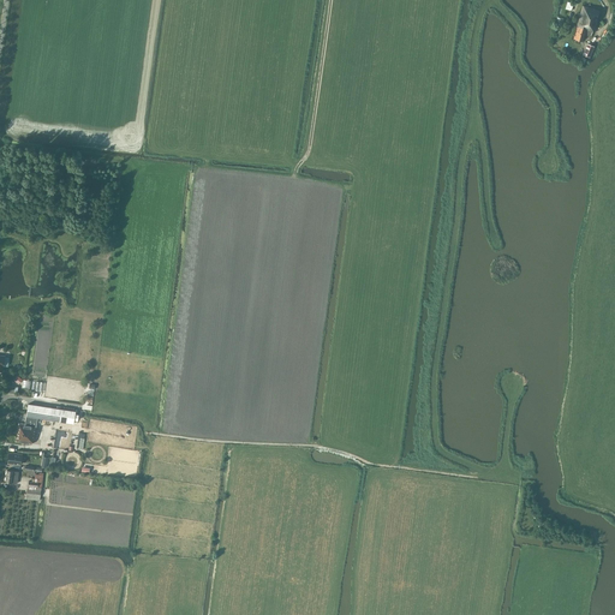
[(599,11),(583,6),(574,39),(584,41),(585,35),(591,36),(595,28),(599,11)]
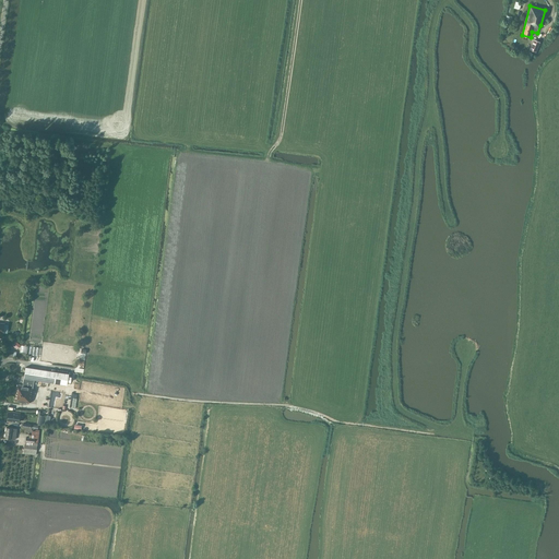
[(534,39),(530,49),(536,52),(540,43),(534,39)]
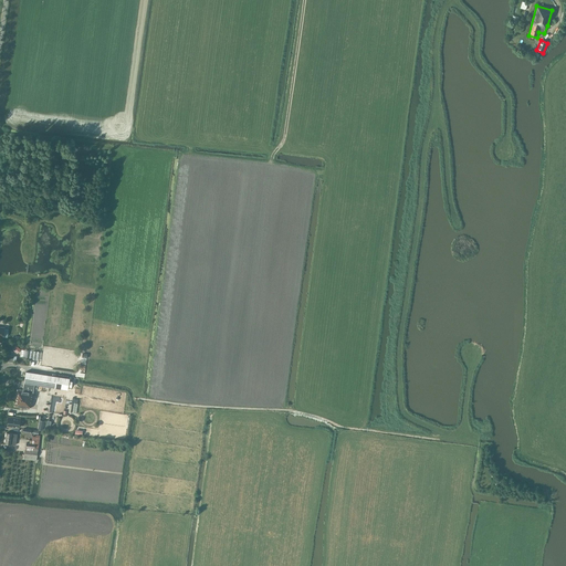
[(41,352),(30,350),(29,359),(40,360),(41,352)]
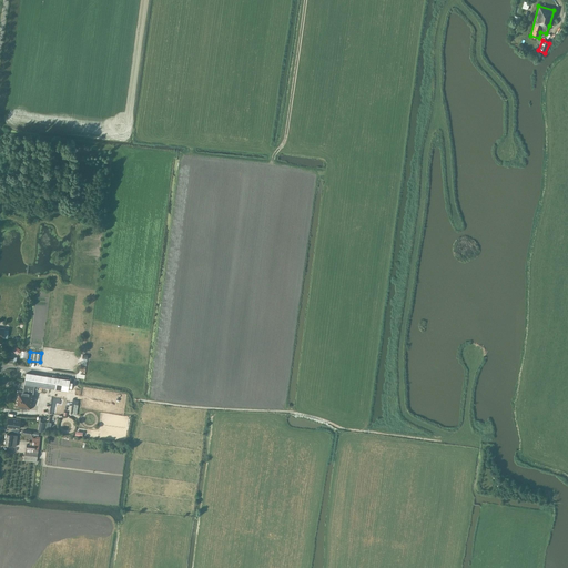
[(27,374),(24,385),(34,386),(42,387),(47,388),(48,377),(27,374)]
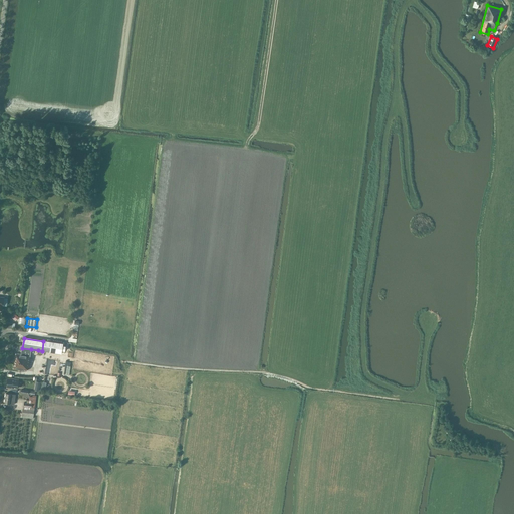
[(61,354),(63,344),(43,341),(42,351),(61,354)]
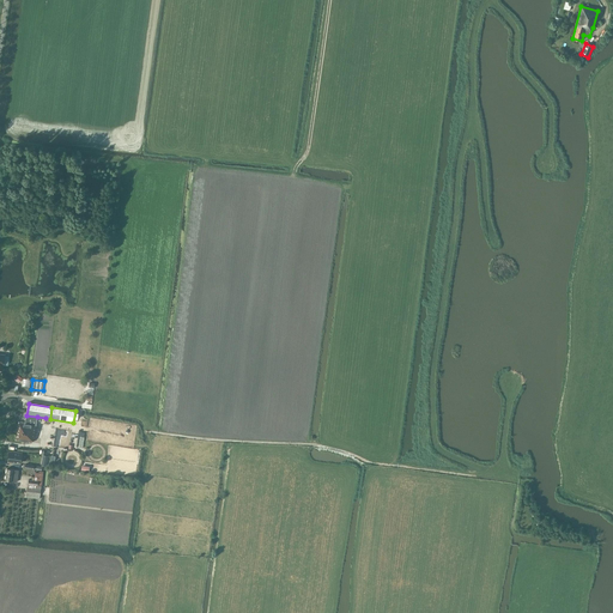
[(19,422),(16,439),(32,443),(34,438),(35,438),(37,426),(36,426),(37,417),(26,416),(25,423),(19,422)]
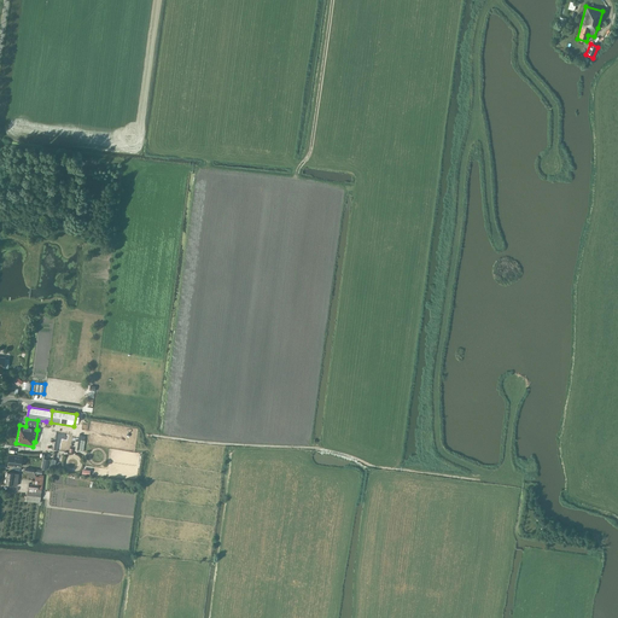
[(22,458),(10,455),(9,466),(21,468),(22,458)]
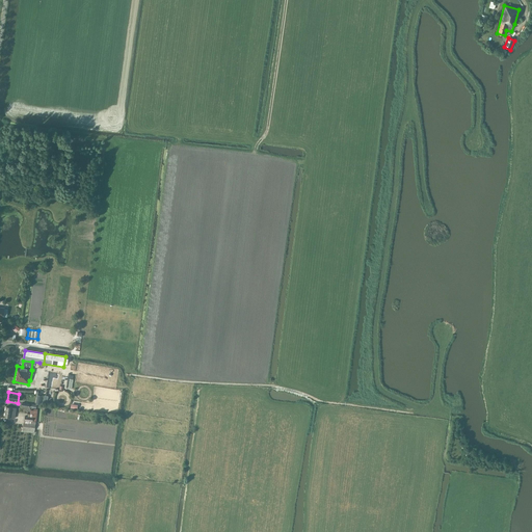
[(6,406),(5,417),(15,419),(16,408),(6,406)]
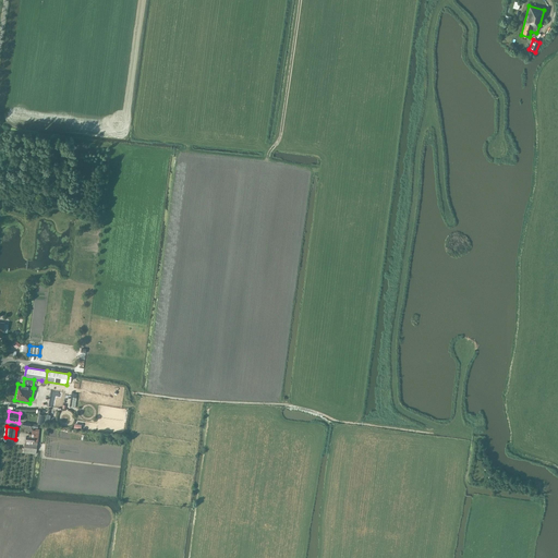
[(26,437),(24,453),(36,455),(37,446),(38,446),(40,431),(36,429),(36,431),(32,431),(32,434),(29,434),(28,437),(26,437)]
